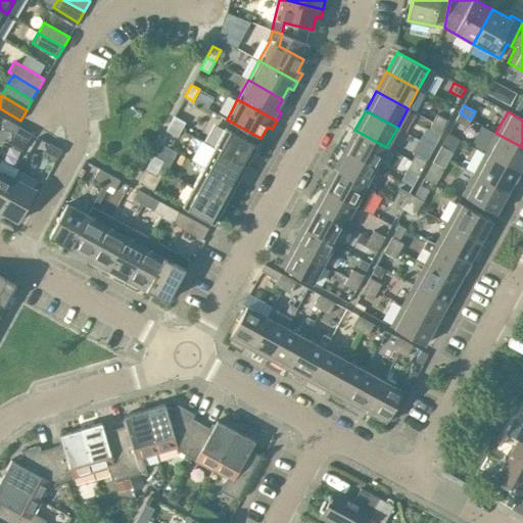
[(456,121),(467,127),(471,120),(460,113),(456,121)]
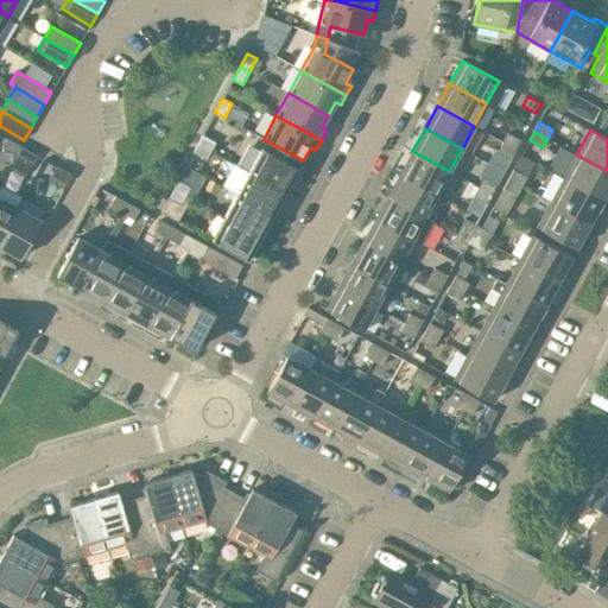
[(504,141),(517,150),(521,140),(508,133),(504,141)]
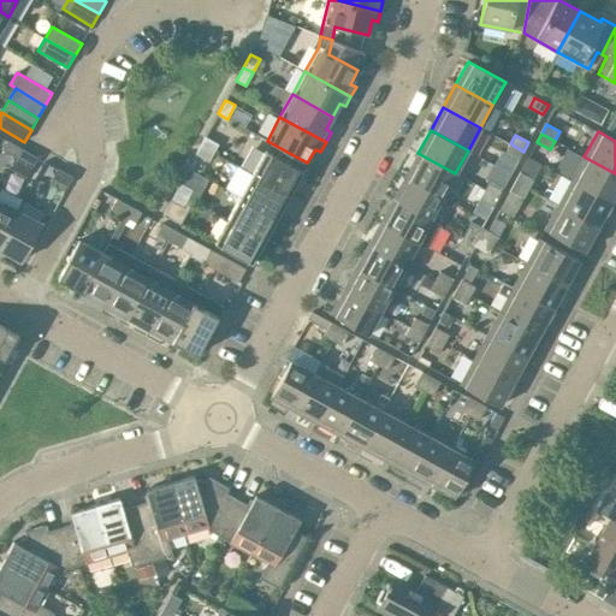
[(205,137),(200,146),(213,153),(218,144),(205,137)]
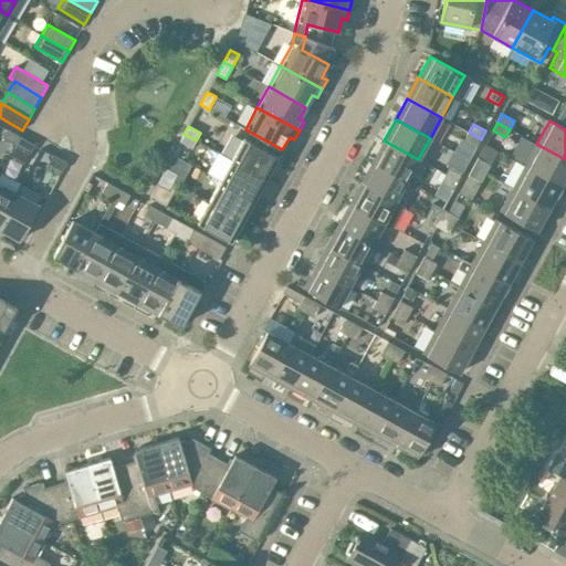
[(1,137),(16,146),(20,137),(7,129),(1,137)]
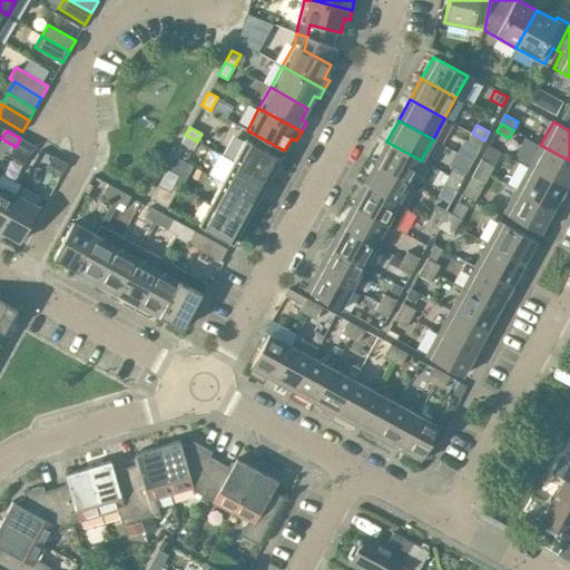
[(467,141),(480,148),(484,140),(472,133),(467,141)]
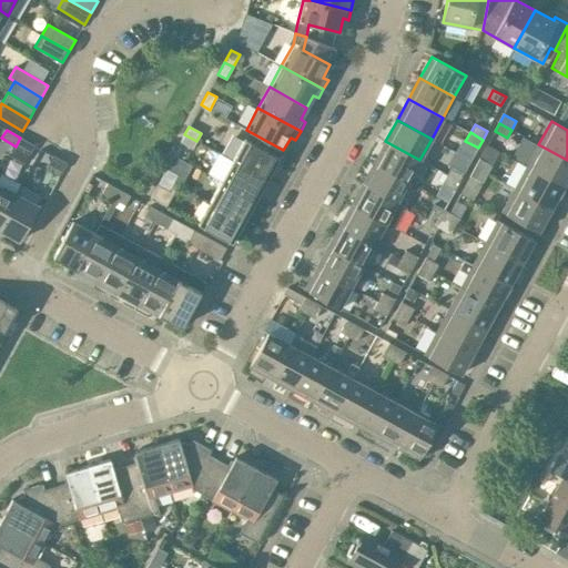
[(181,141),(181,142),(192,149),(196,141),(184,134),(181,141)]
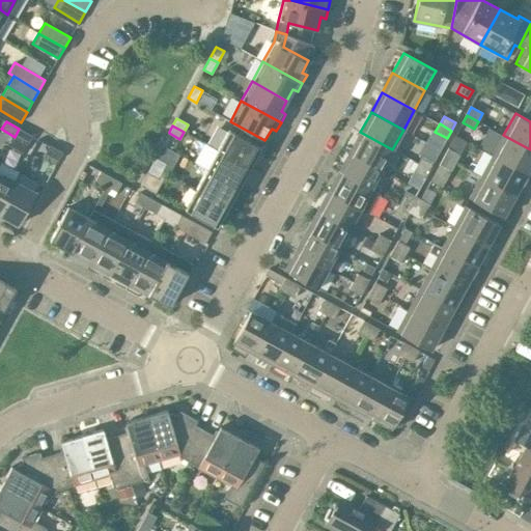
[(15,137),(28,144),(32,136),(19,129),(15,137)]
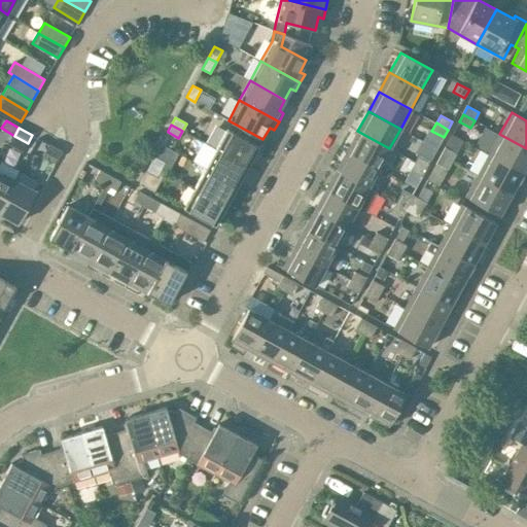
[(205,168),(237,186),(259,146),(226,129),(205,168)]
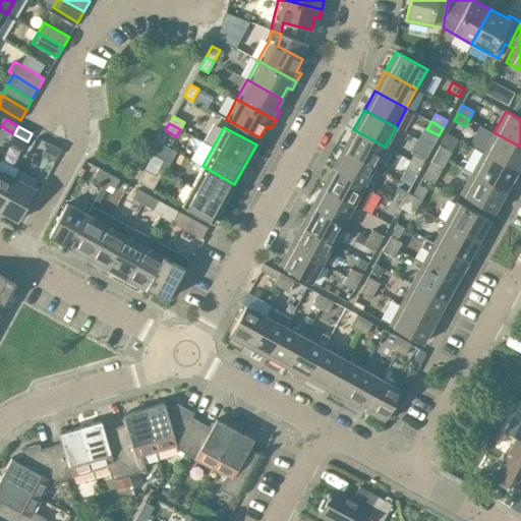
[(343,149),(374,166),(385,147),(353,129),(343,149)]
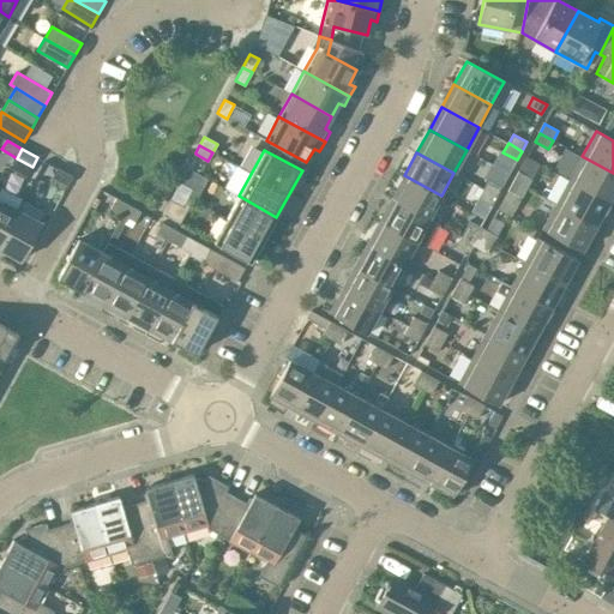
[(569,180),(608,202),(613,191),(613,173),(582,156),(569,180)]
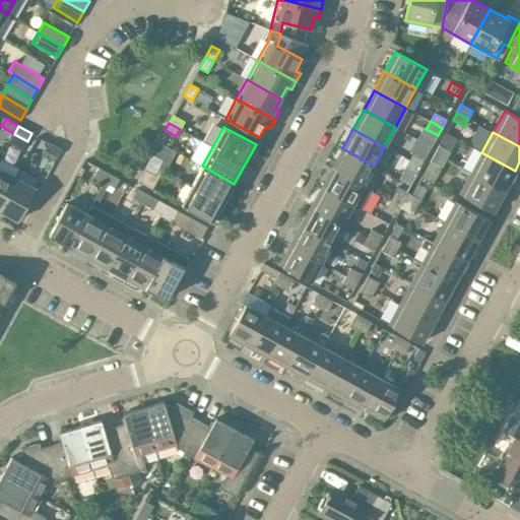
[(44,149),(57,157),(61,149),(48,142),(44,149)]
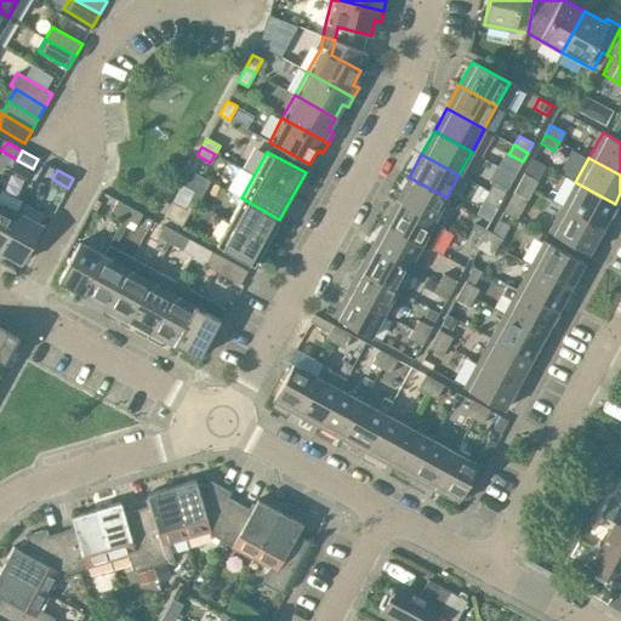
[(519,183),(533,191),(537,181),(524,174),(519,183)]
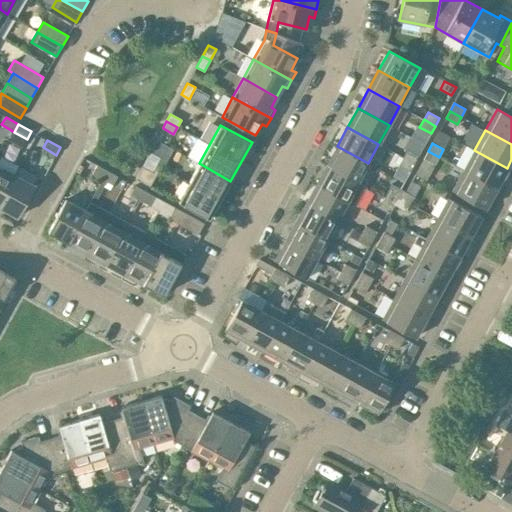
[(327,165),(358,182),(368,163),(337,146),(327,165)]
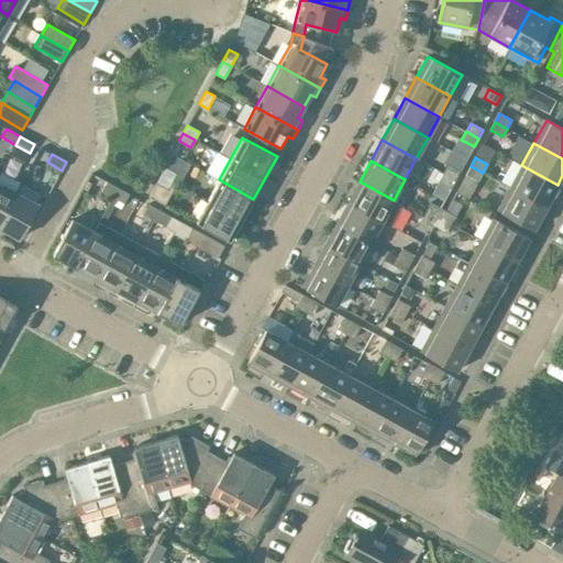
[(443,173),(455,180),(460,172),(448,165),(443,173)]
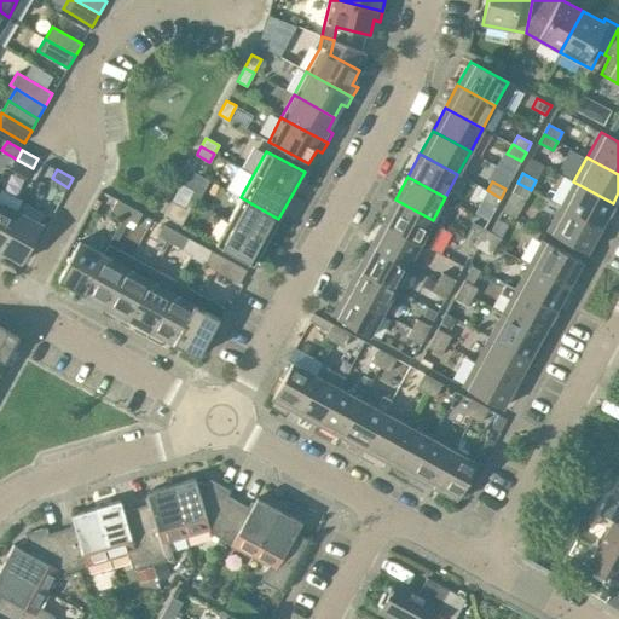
[(560,206),(600,227),(613,203),(573,181),(560,206)]
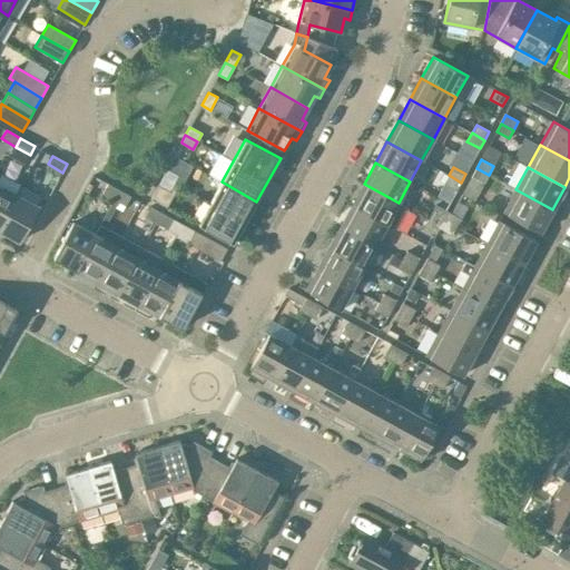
[(472,176),(484,183),(489,175),(477,168),(472,176)]
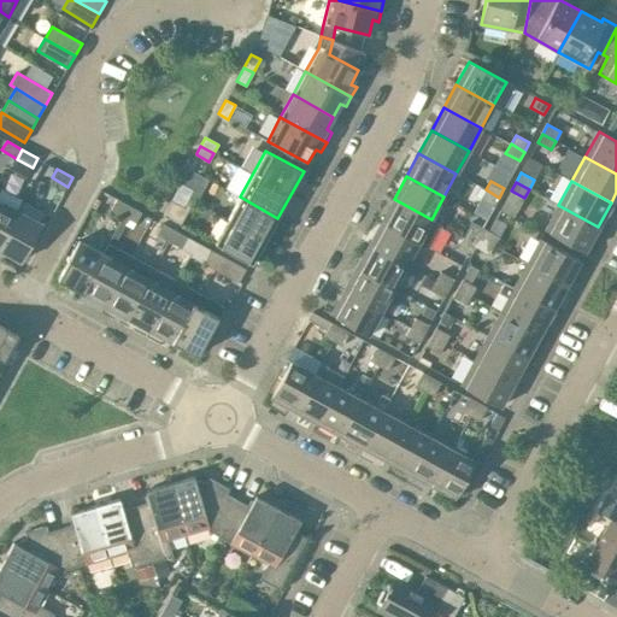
[(181,183),(176,192),(188,199),(193,191),(181,183)]
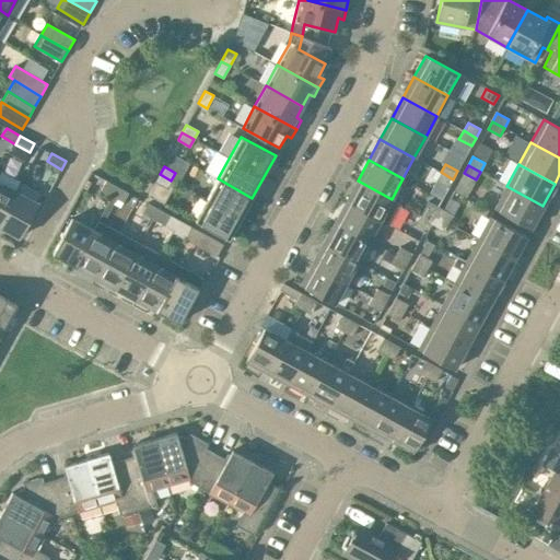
[(436,181),(448,187),(453,179),(441,172),(436,181)]
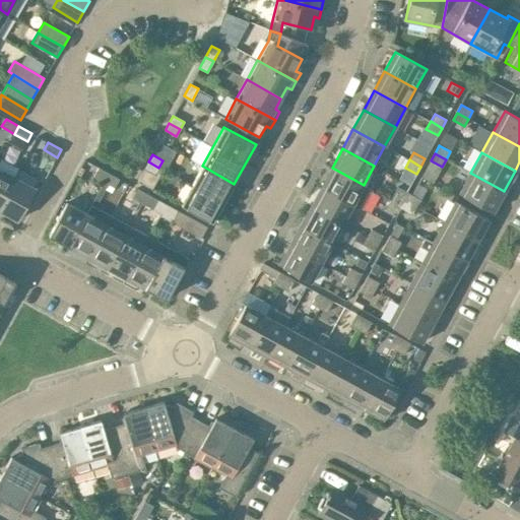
[(148,161),(144,169),(155,175),(158,168),(148,161)]
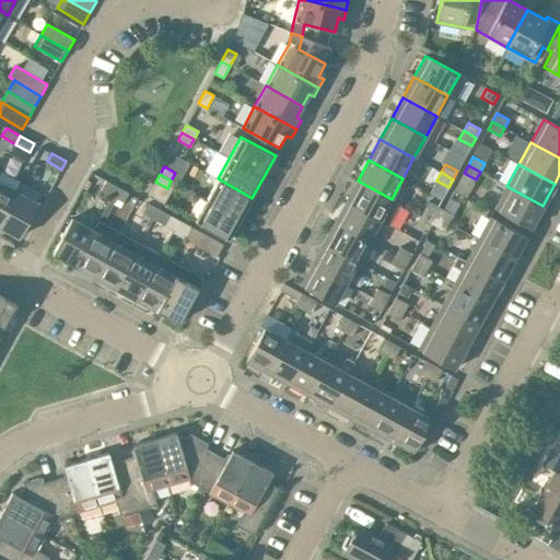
[(195,221),(229,240),(252,198),(218,178),(195,221)]
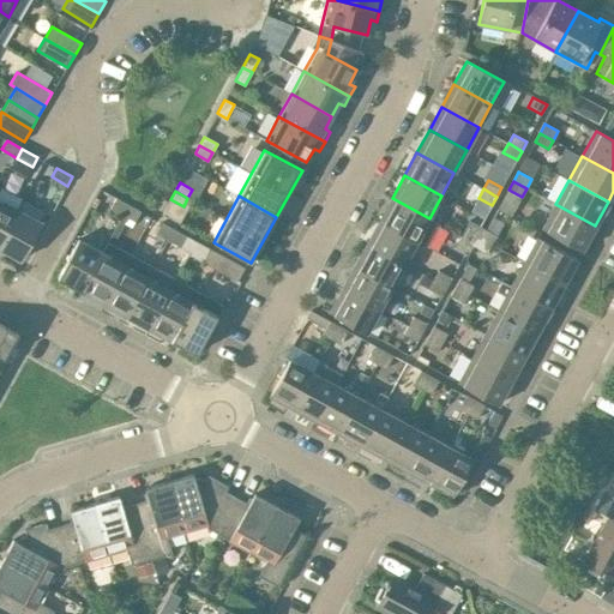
[(110,209),(122,215),(128,204),(116,198),(110,209)]
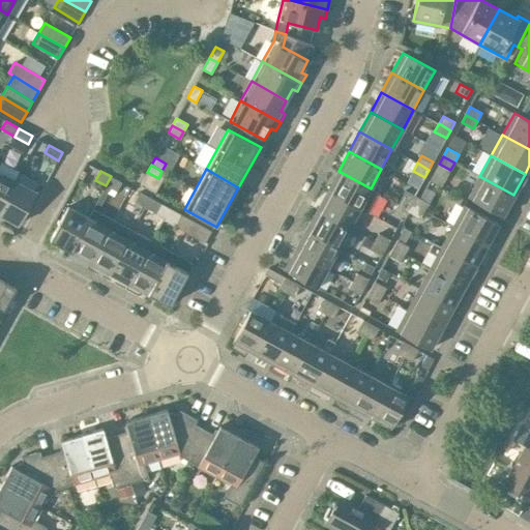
[(359,208),(369,213),(379,194),(371,188),(339,171),(327,190),(359,208)]
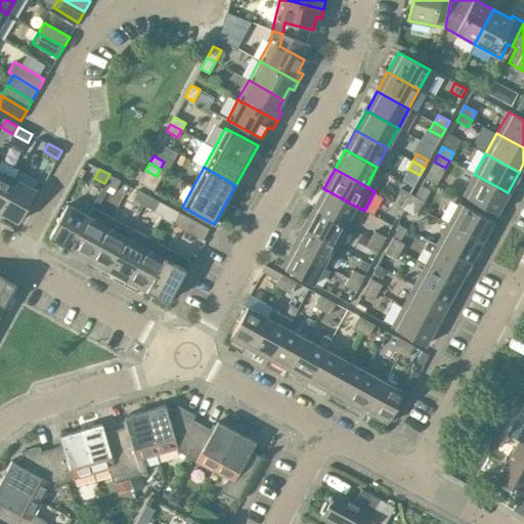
[(0,206),(15,179),(0,170),(0,206)]
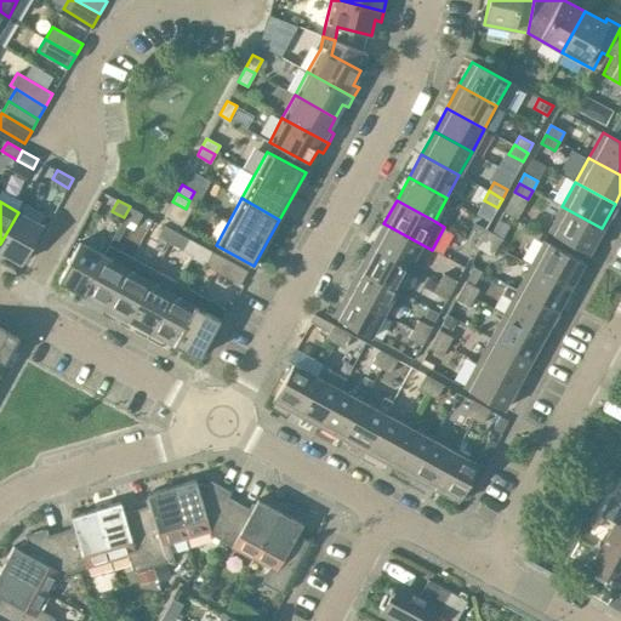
[(124,217),(136,224),(142,214),(130,206),(124,217)]
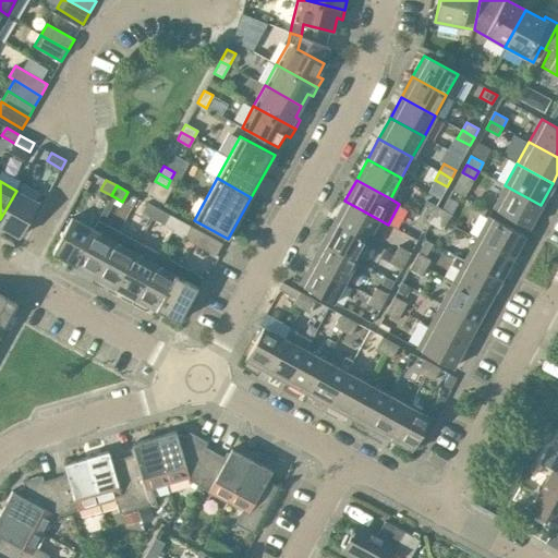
[(493,208),(529,228),(541,205),(505,185),(493,208)]
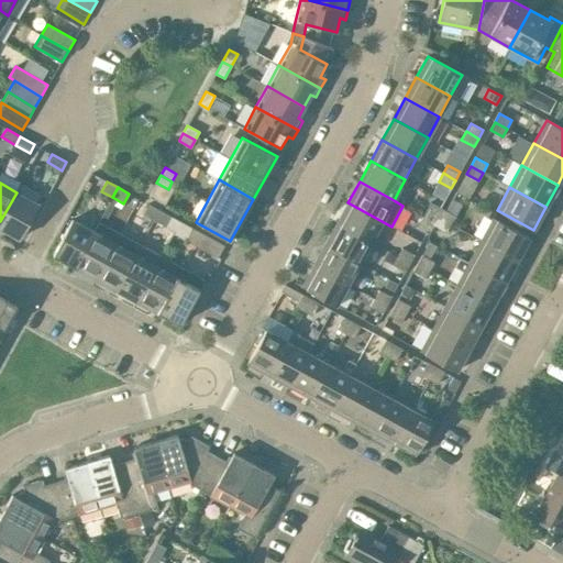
[(0,221),(0,228),(19,239),(37,203),(17,192),(0,221)]
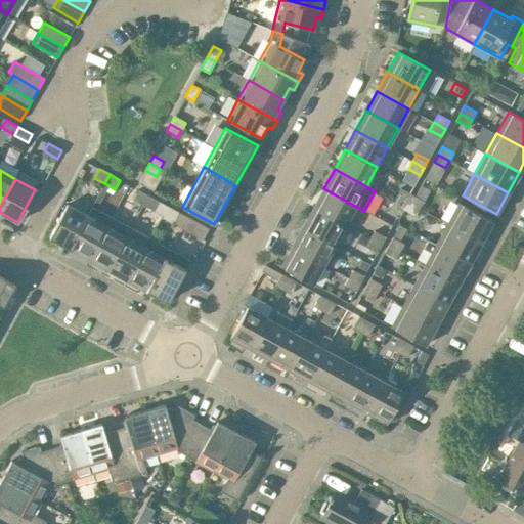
[(313,208),(345,225),(355,206),(323,188),(313,208)]
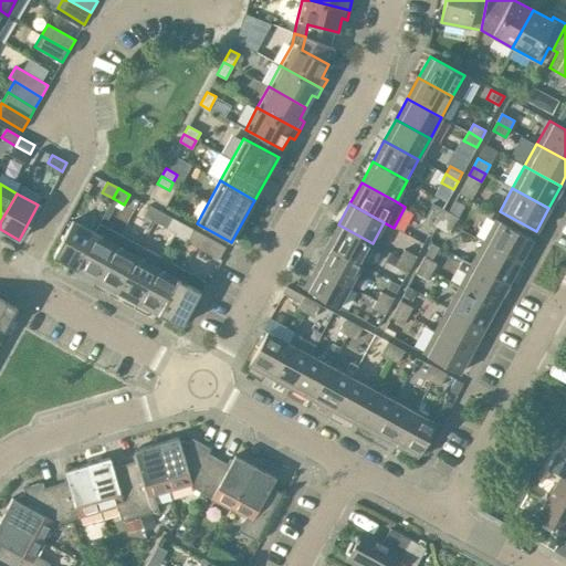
[(429,212),(441,219),(446,210),(433,203),(429,212)]
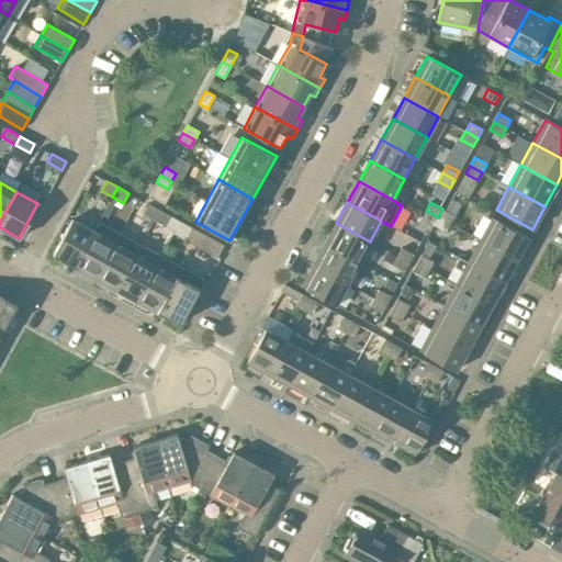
[(143,214),(154,220),(159,210),(148,204),(143,214)]
